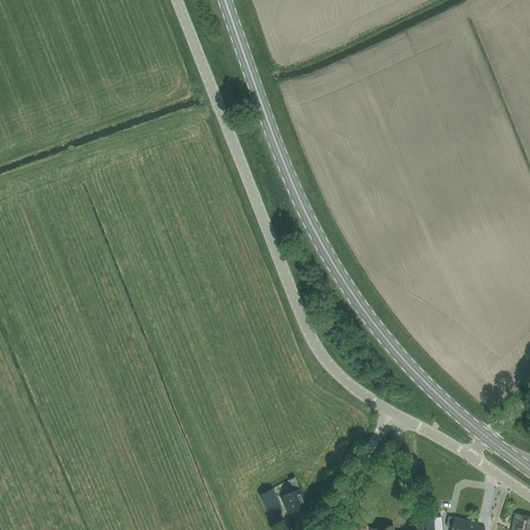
[(300,509),(299,507),(307,504),(295,477),(289,479),(294,491),(281,497),(288,512),(291,511),(292,513),(294,516),(296,516),(299,514),(301,512),(300,509)]
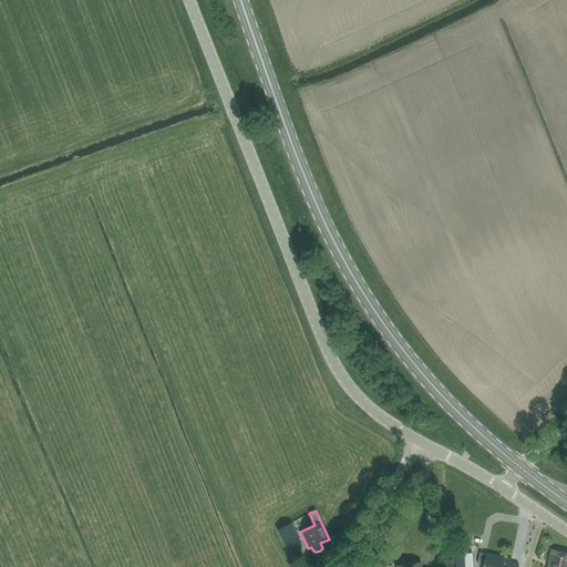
[(290,523),(278,531),(288,549),(297,544),(290,532),(294,529),(290,523)]
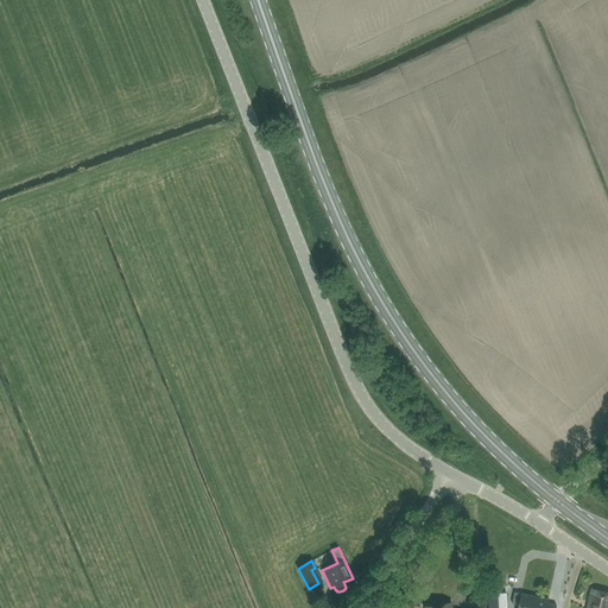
[(568,595),(570,584),(557,582),(555,600),(559,601),(561,594),(568,595)]
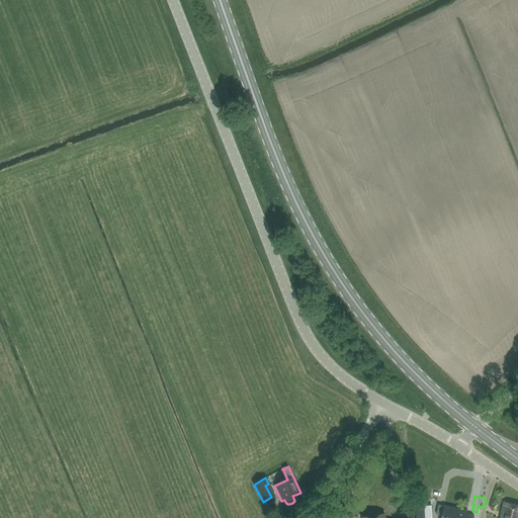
[(517,517),(517,504),(504,502),(500,517),(517,517)]
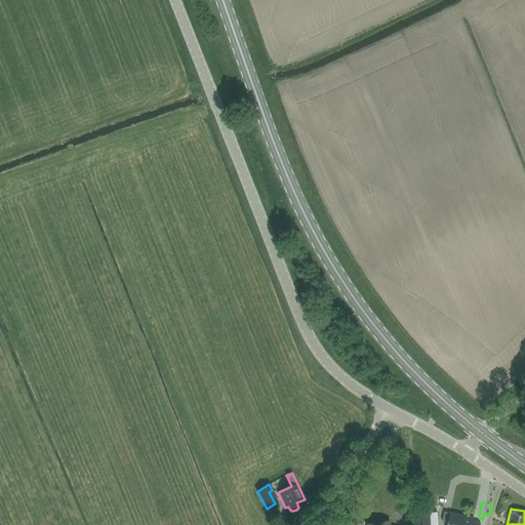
[(437,524),(437,512),(421,513),(422,524),(437,524)]
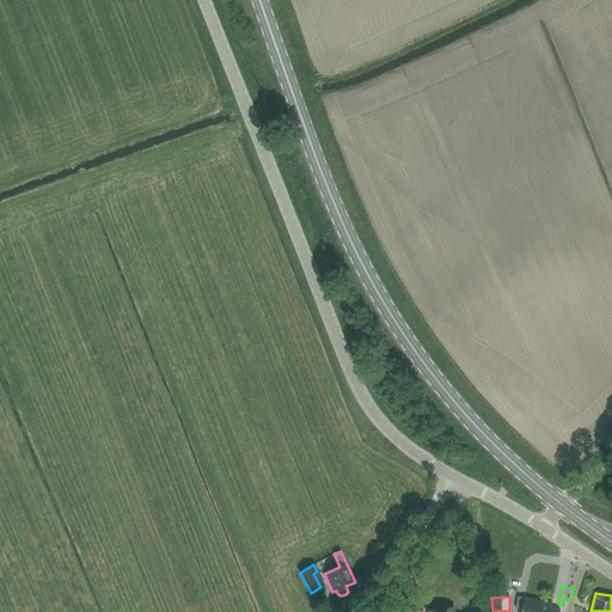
[(558,611),(560,610),(551,607),(552,604),(525,598),(521,611),(558,611)]
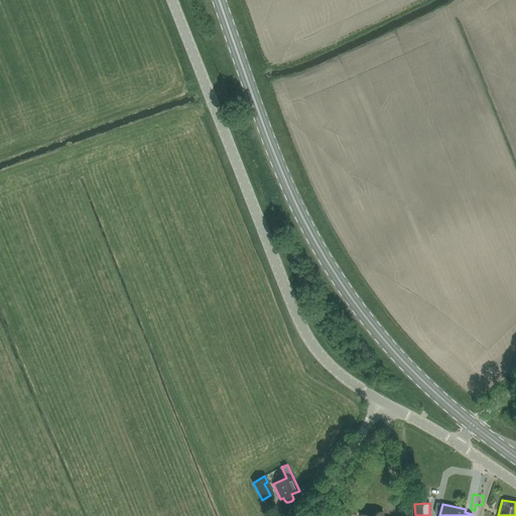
All buildings are outlined.
